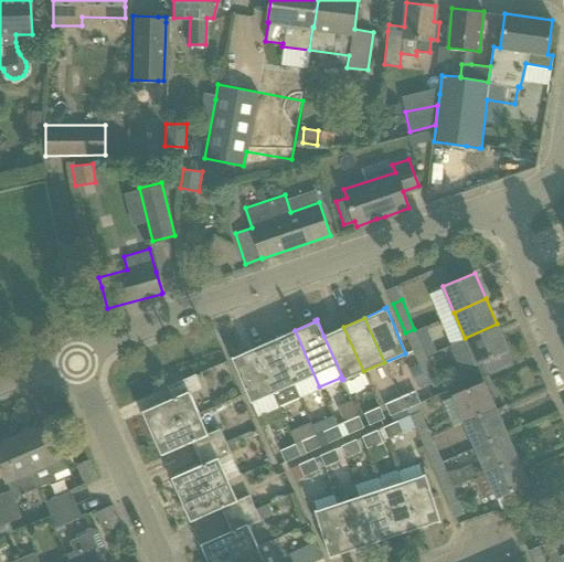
[(476,363),(508,350),(497,324),(465,338),(476,363)]
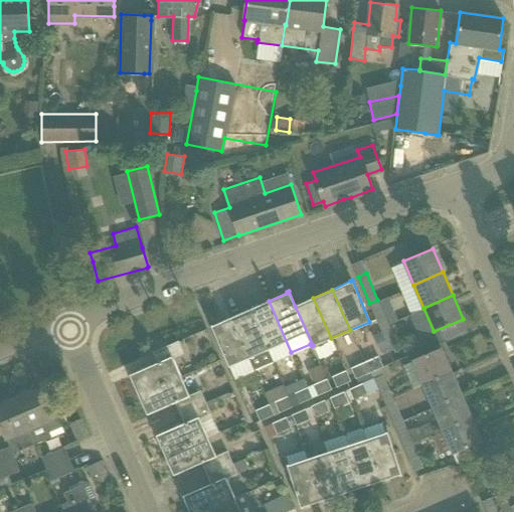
[(313,298),(295,306),(313,345),(314,345),(331,338),(313,298)]
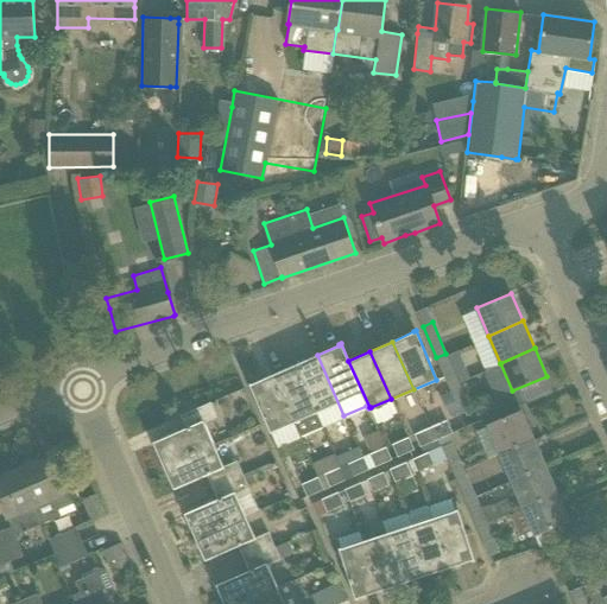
[(448,385),(459,381),(469,376),(463,362),(451,367),(446,354),(436,357),(448,385)]
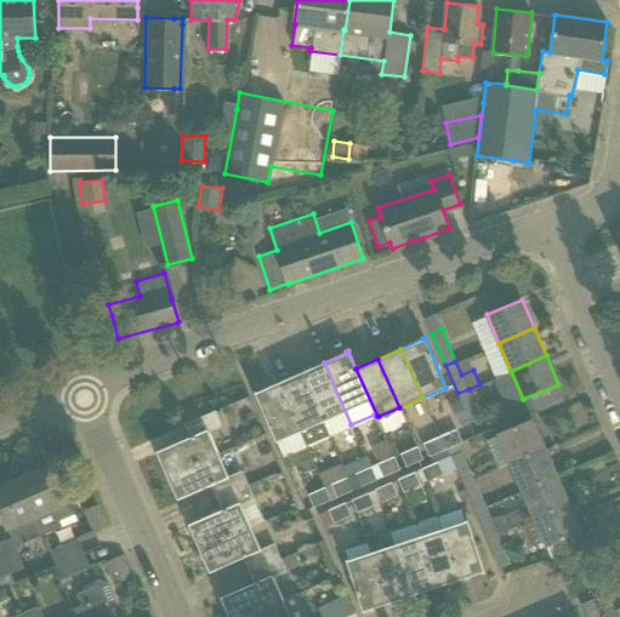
[(324,363),(301,372),(329,434),(351,424),(324,363)]
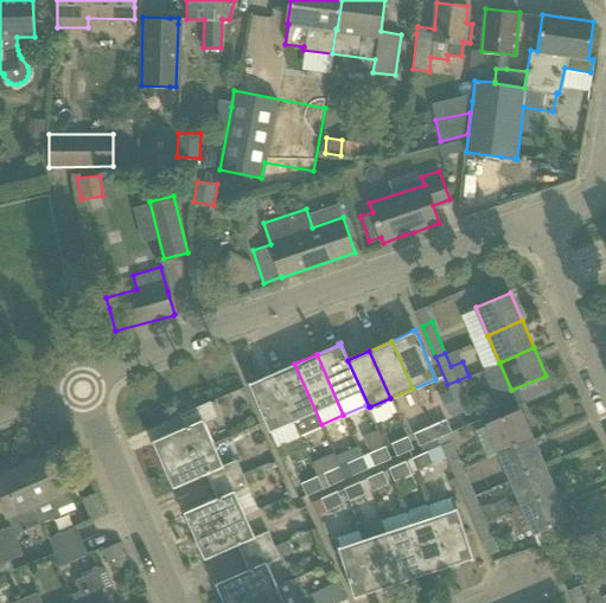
[(294,364),(272,373),(293,422),(299,435),(300,434),(321,424),(294,364)]
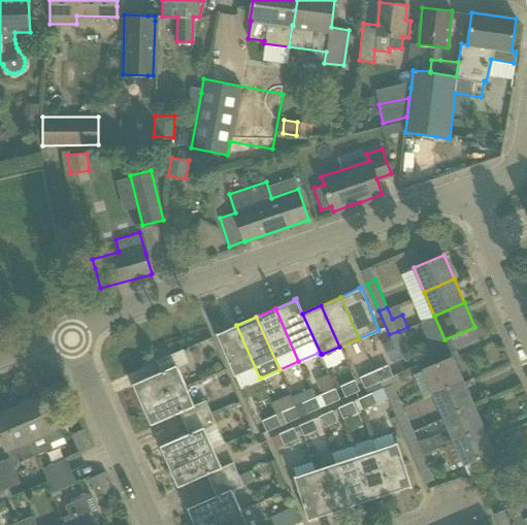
[(218,332),(216,333),(234,376),(255,367),(236,325),(219,333),(218,332)]
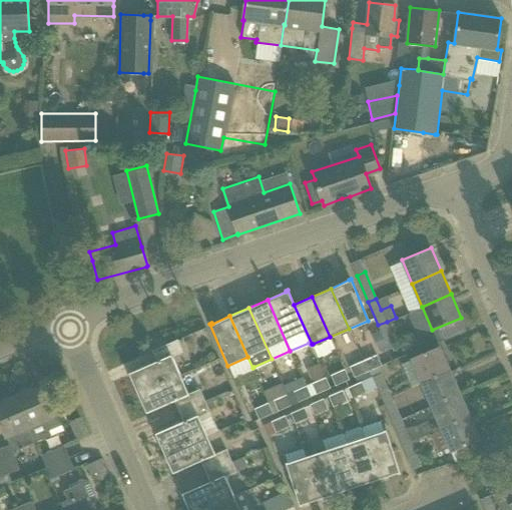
[(379,329),(387,347),(388,349),(397,345),(387,322),(378,325),(379,329)]
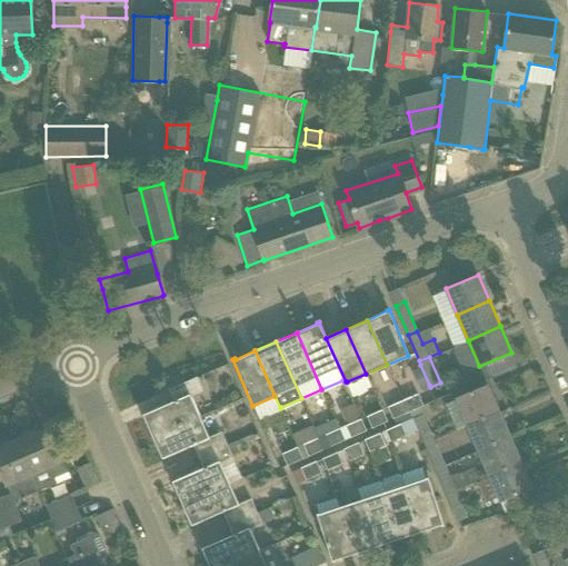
[(429,385),(420,365),(411,369),(420,388),(429,385)]
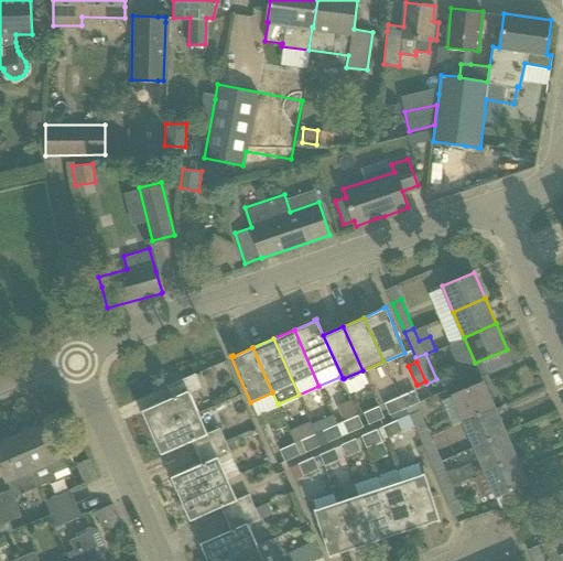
[(172,397),(141,410),(151,432),(197,411),(188,391),(202,386),(195,373),(166,385),(172,397)]
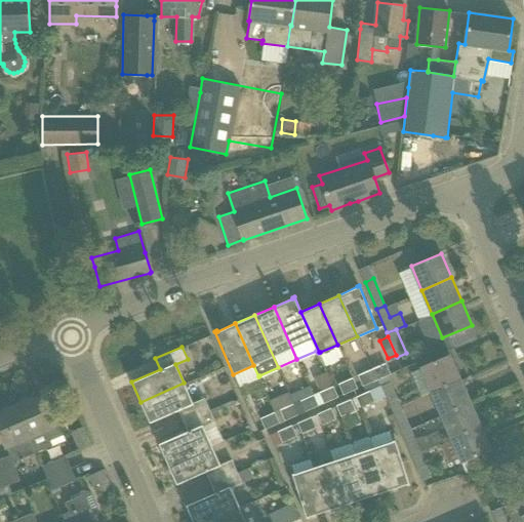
[(430,391),(460,377),(451,354),(419,367),(430,391)]
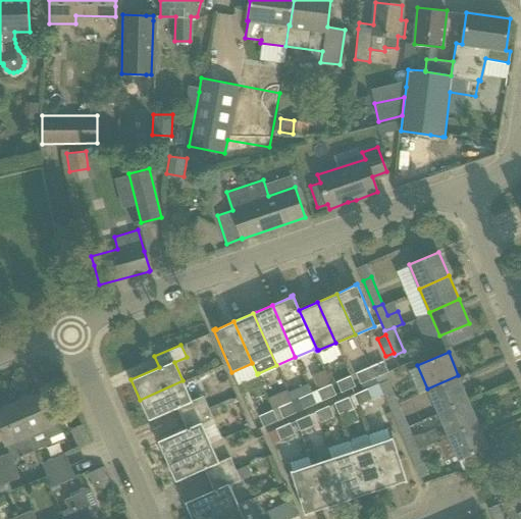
[(382,360),(368,366),(373,376),(387,370),(382,360)]
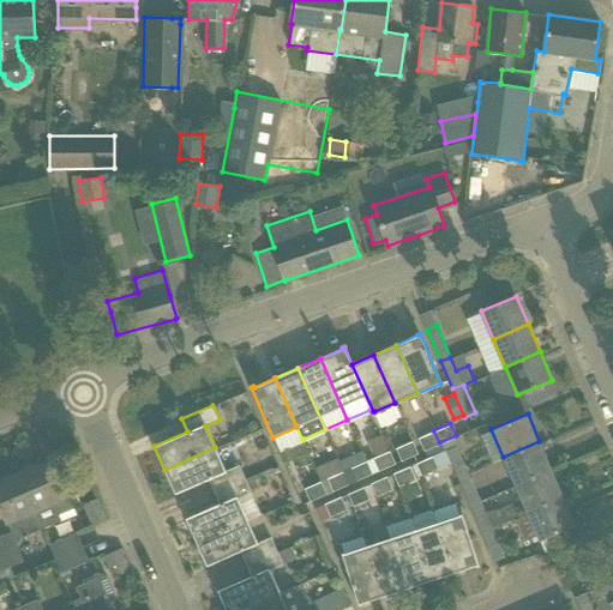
[(424,450),(439,442),(433,430),(418,438),(424,450)]
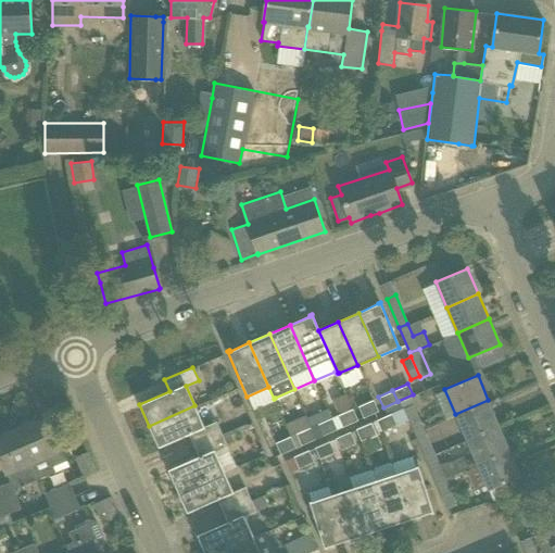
[(352,406),(345,392),(332,399),(338,412),(352,406)]
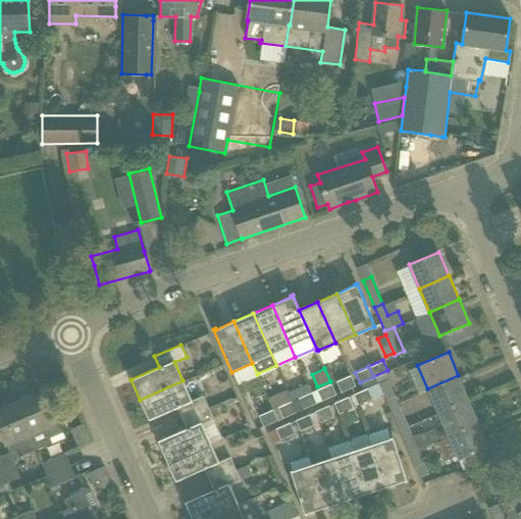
[(350,374),(336,380),(341,391),(355,384),(350,374)]
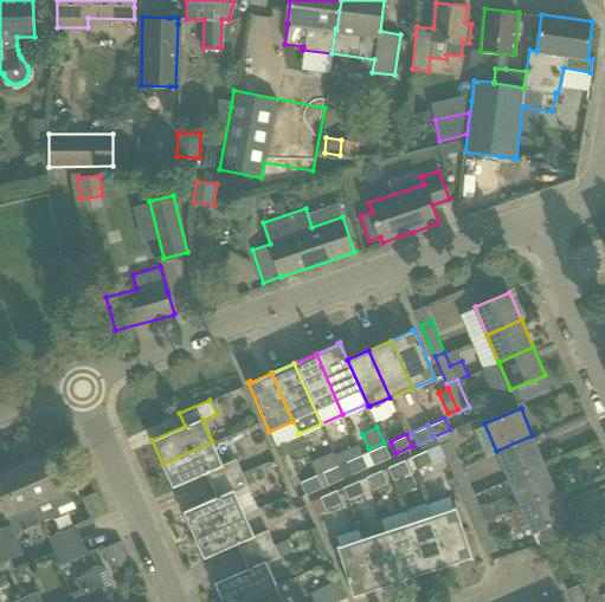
[(542,464),(532,435),(496,451),(508,478),(542,464)]
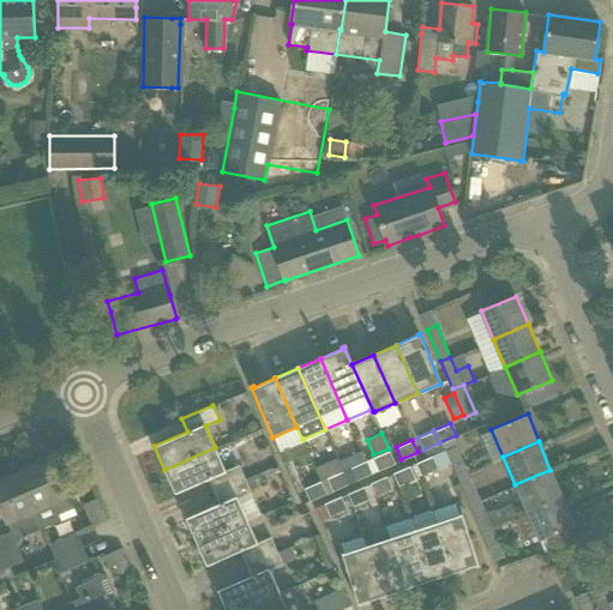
[(446,448),(446,450),(446,451),(451,461),(457,475),(467,471),(456,445),(446,448)]
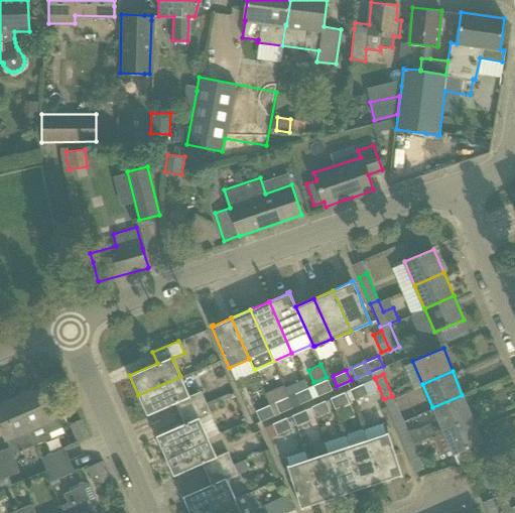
[(180,376),(138,395),(147,415),(175,403),(179,413),(206,402),(201,390),(188,395),(180,376)]
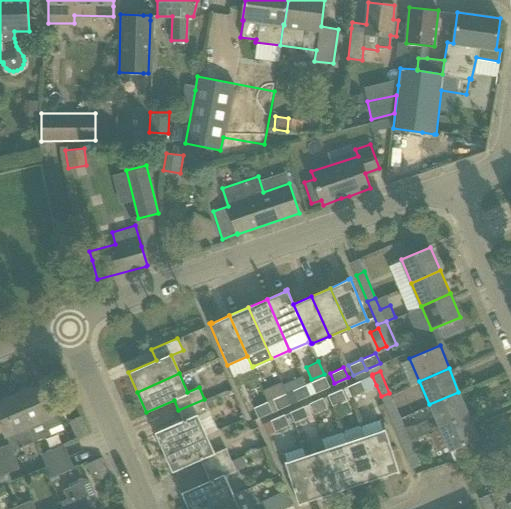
[(295,388),(286,392),(291,402),(296,400),(309,394),(305,384),(301,375),(292,379),(295,388)]
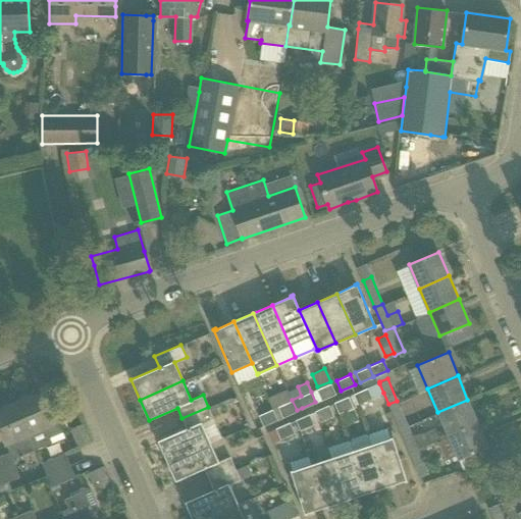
[(331,382),(317,388),(322,400),(335,394),(331,382)]
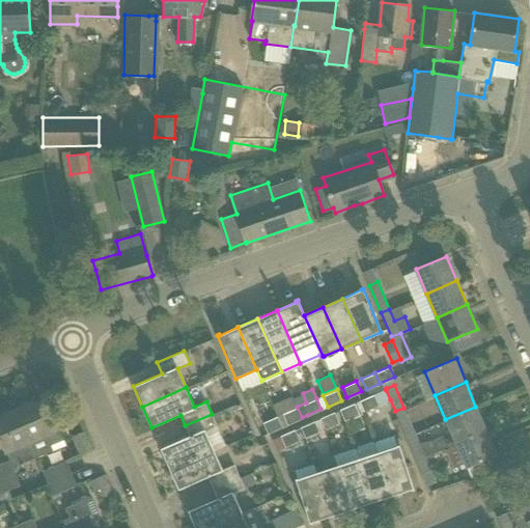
[(369,395),(359,400),(364,411),(379,405),(390,399),(386,390),(386,389),(373,394),(369,395)]
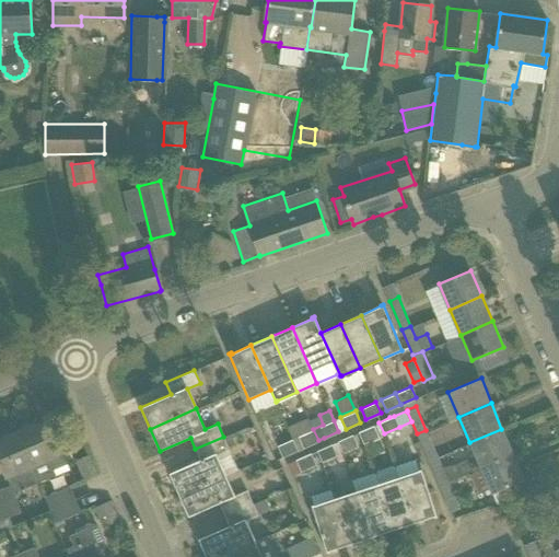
[(42,420),(16,432),(38,482),(55,474),(54,468),(67,463),(60,447),(55,450),(42,420)]
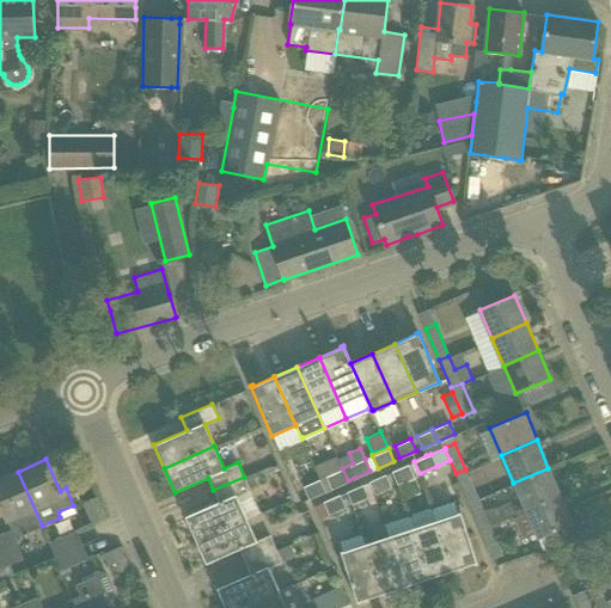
[(409,464),(391,471),(397,484),(398,483),(415,477),(409,464)]
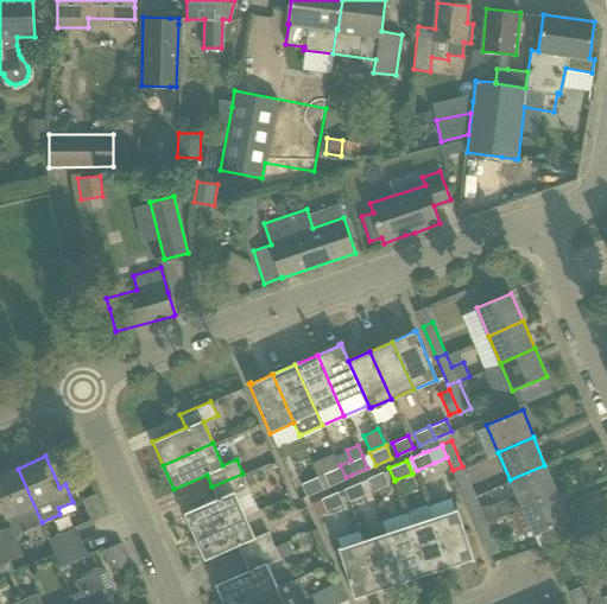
[(340,465),(323,472),(328,485),(346,477),(340,465)]
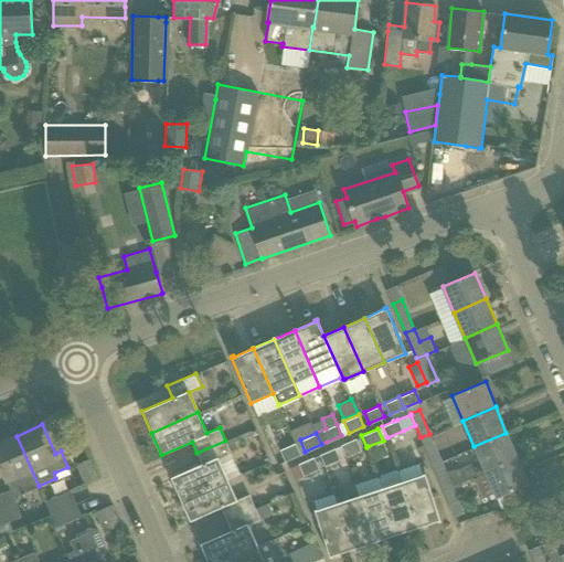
[(485,472),(517,458),(508,436),(506,433),(474,446),(485,472)]
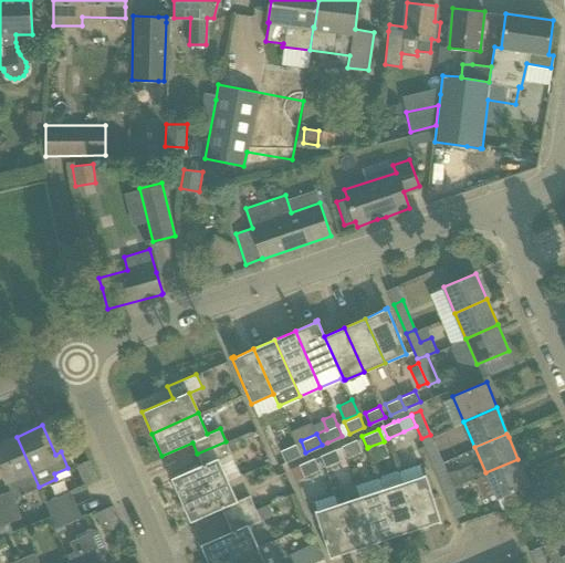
[(430,435),(421,438),(432,465),(441,460),(435,445),(430,435)]
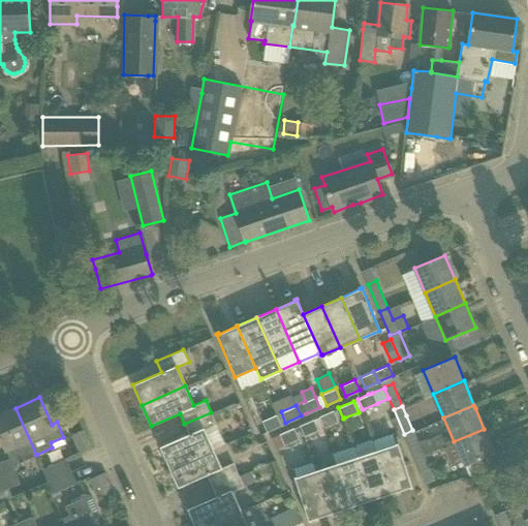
[(16,408),(0,414),(0,437),(5,451),(6,452),(8,458),(11,465),(24,460),(36,455),(16,408)]
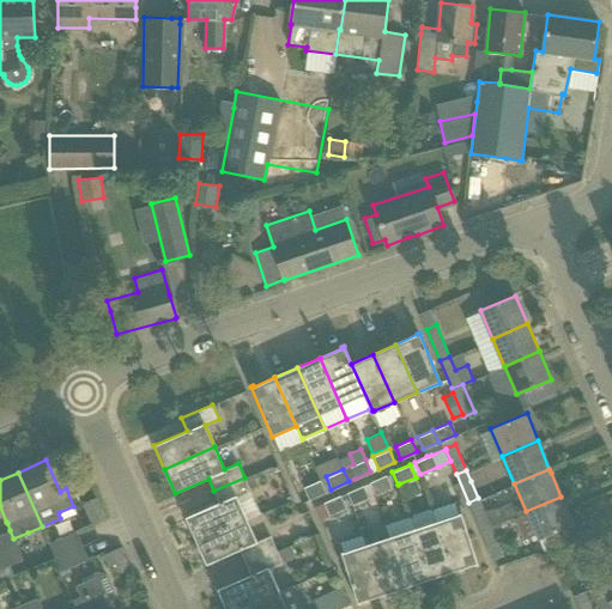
[(219,503),(186,517),(195,541),(247,518),(237,497),(250,491),(249,488),(256,485),(252,474),(244,477),(213,491),(219,503)]
